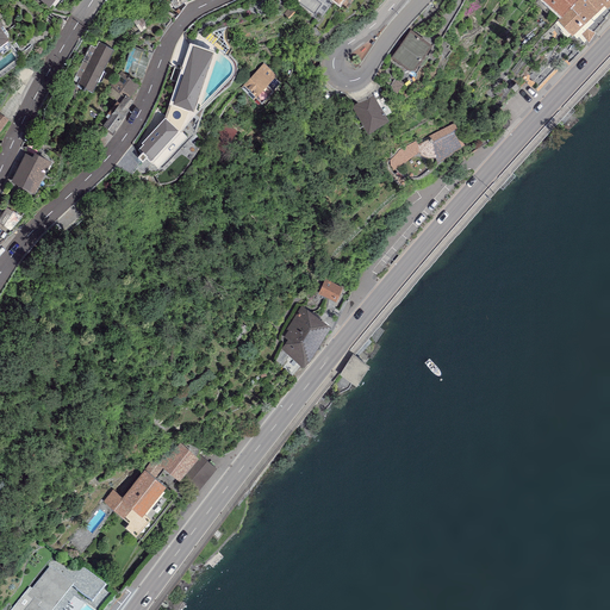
[(577,0),(537,0),(536,2),(547,13),(551,7),(561,17),(577,0)]
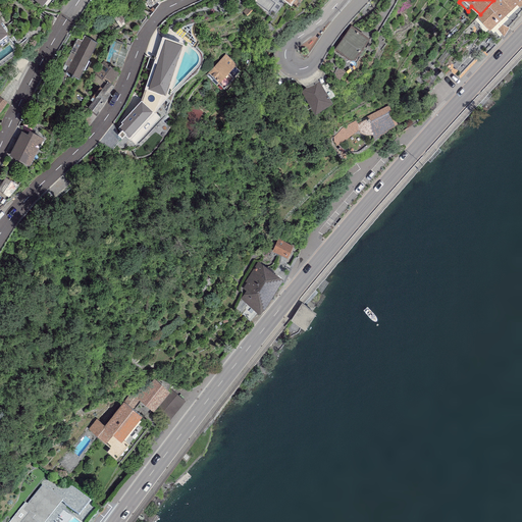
[(521,3),(521,0),(493,0),(480,14),(477,17),(489,31),(520,1),(521,3)]
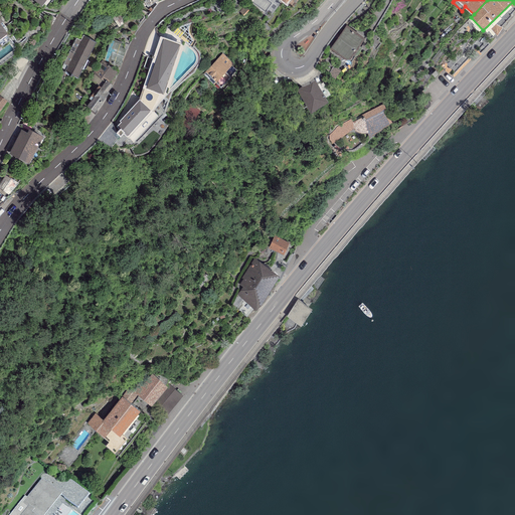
[(364,38),(347,25),(330,49),(344,60),(350,59),(364,38)]
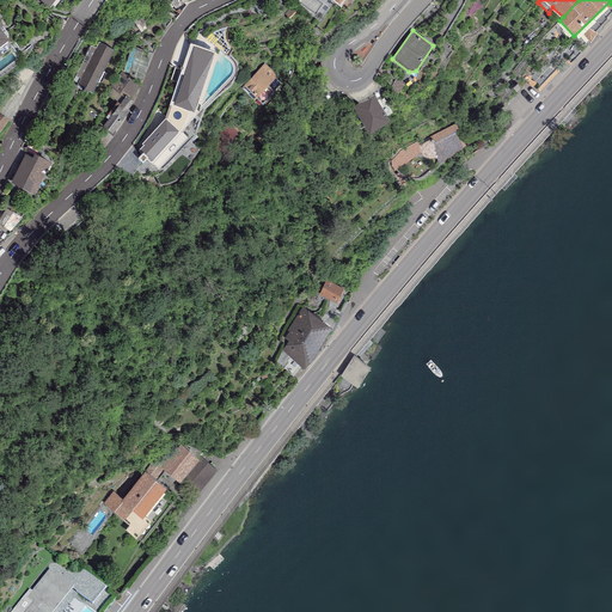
[(115,50),(99,42),(96,48),(90,46),(74,77),(79,80),(75,85),(92,93),(115,50)]
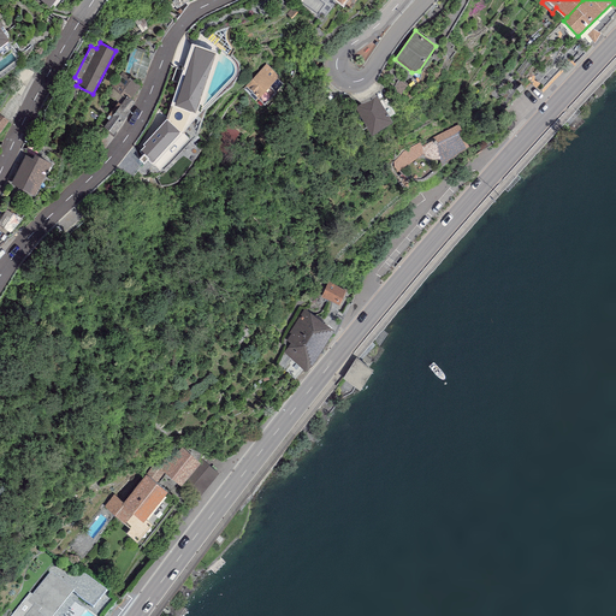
[(193,43),(170,106),(195,116),(218,53),(193,43)]
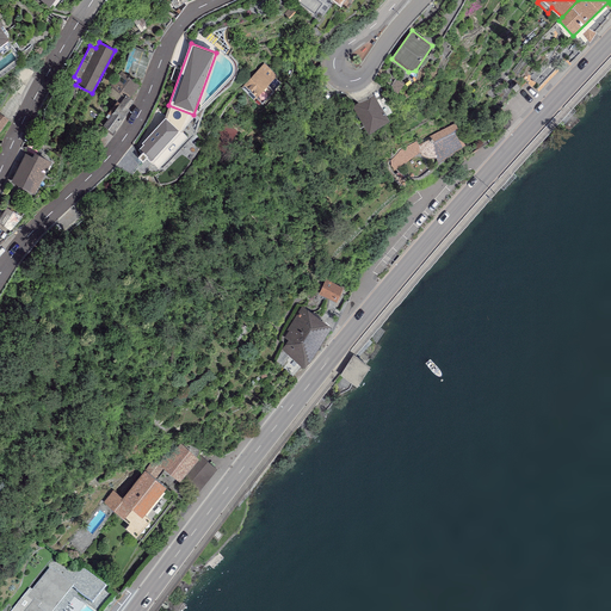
[(129,51),(123,71),(142,78),(148,60),(141,56),(143,50),(133,47),(131,53),(129,51)]
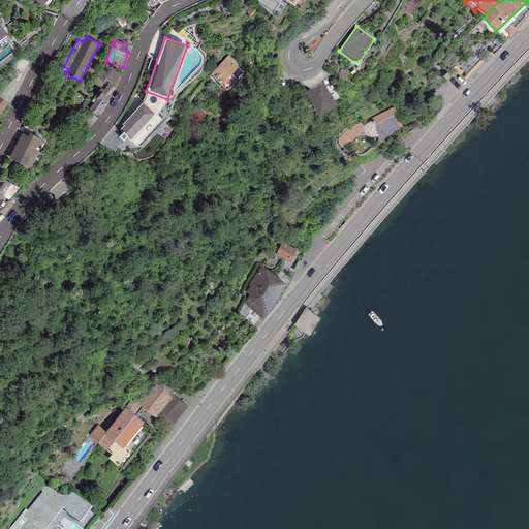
[(228,55),(209,76),(219,87),(240,65),(228,55)]
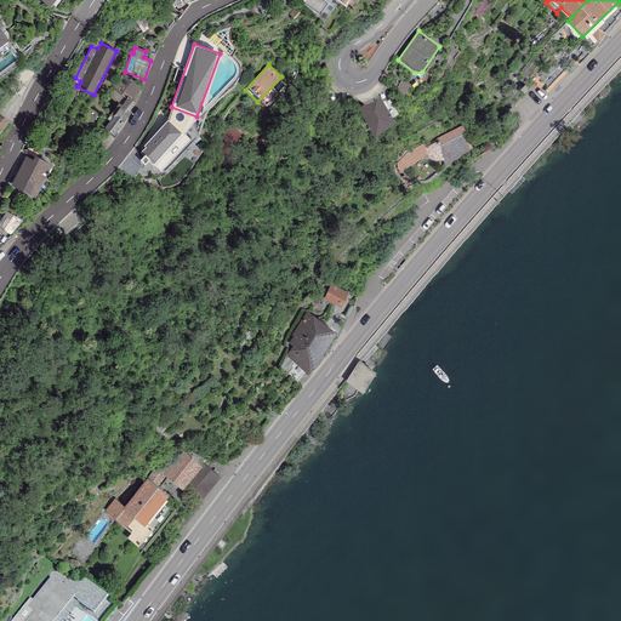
[(141,86),(124,73),(106,95),(118,104),(103,126),(114,136),(126,119),(136,103),(131,100),(141,86)]
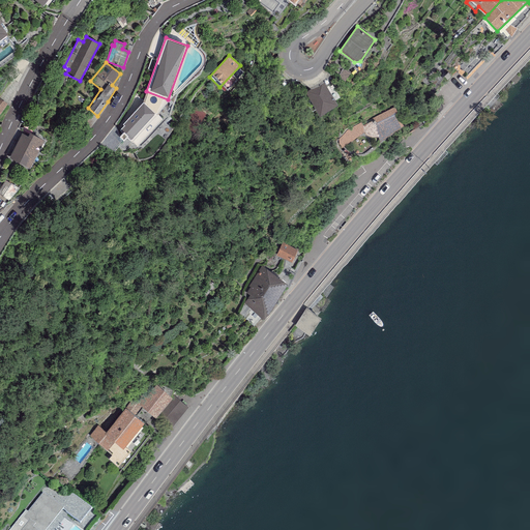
[(324,83),(305,93),(320,117),(339,107),(324,83)]
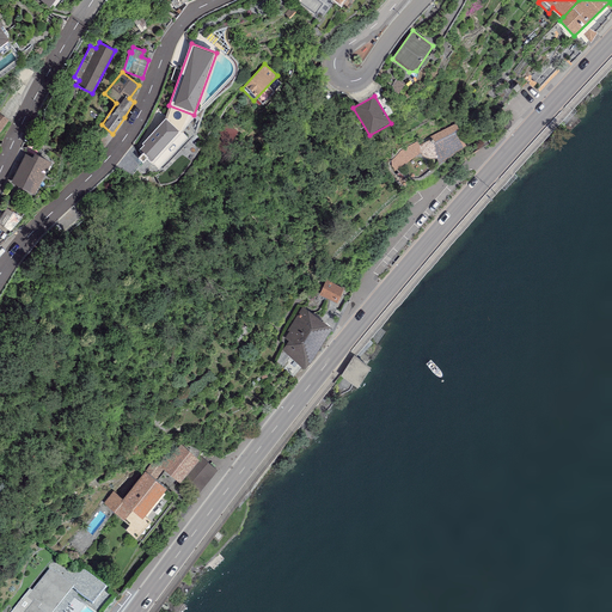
[(142,146),(138,151),(142,154),(139,158),(144,163),(147,159),(158,169),(187,139),(165,118),(141,144),(142,146)]
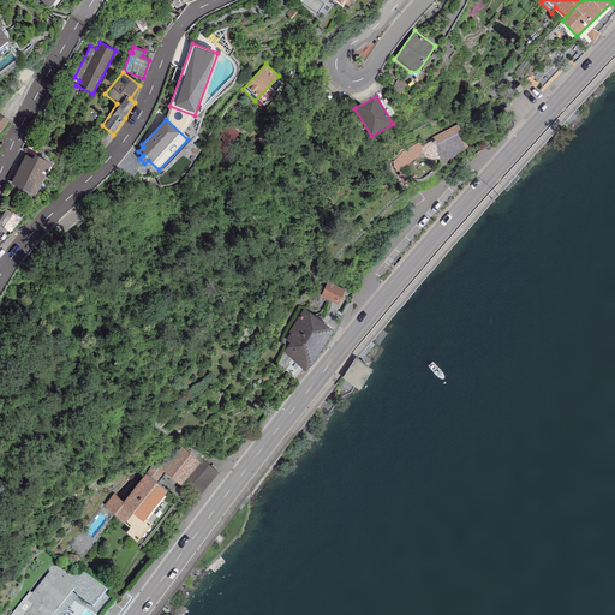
[(469,147),(459,125),(434,137),(435,139),(422,147),(424,153),(422,155),(423,156),(425,157),(428,159),(430,159),(433,160),(436,160),(439,160),(442,163),(466,149),(465,148),(469,147)]
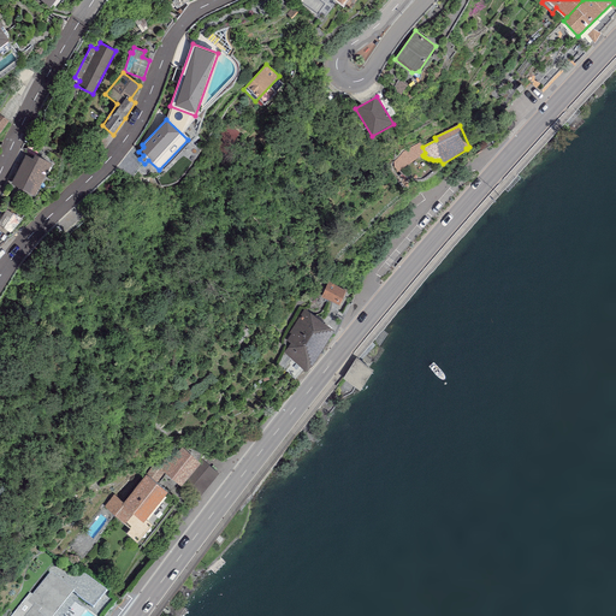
[(400,171),(401,170),(420,157),(422,155),(425,153),(422,147),(420,144),(413,148),(403,154),(395,163),(392,164),(392,166),(392,169),(394,170),(396,171),(397,171),(400,171)]
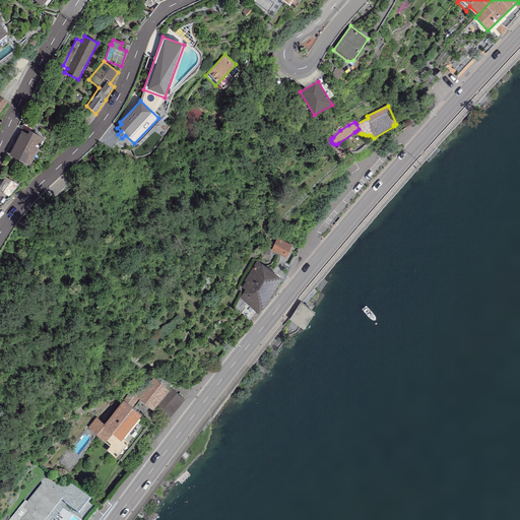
[(43,137),(29,130),(27,134),(21,131),(9,155),(28,165),(43,137)]
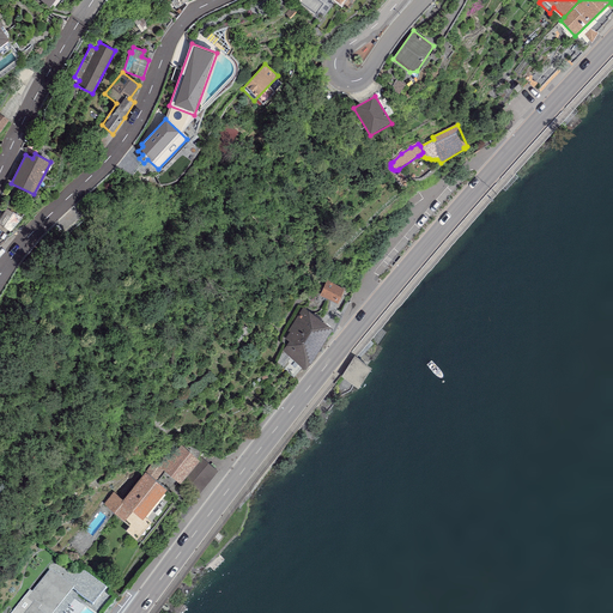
[(1,226),(16,234),(24,217),(8,210),(1,226)]
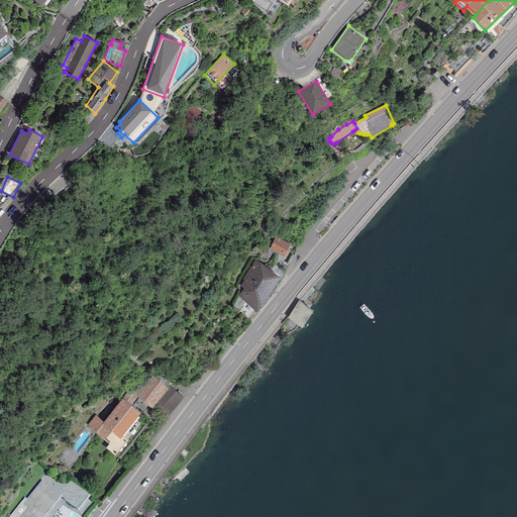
[(67,178),(55,188),(62,196),(74,187),(67,178)]
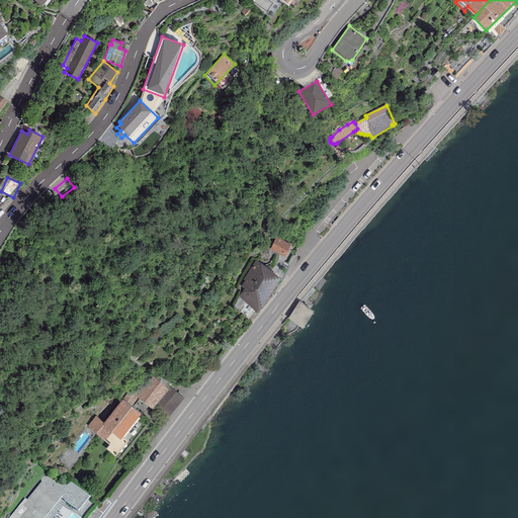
[(275,238),(270,250),(285,257),(290,245),(275,238)]
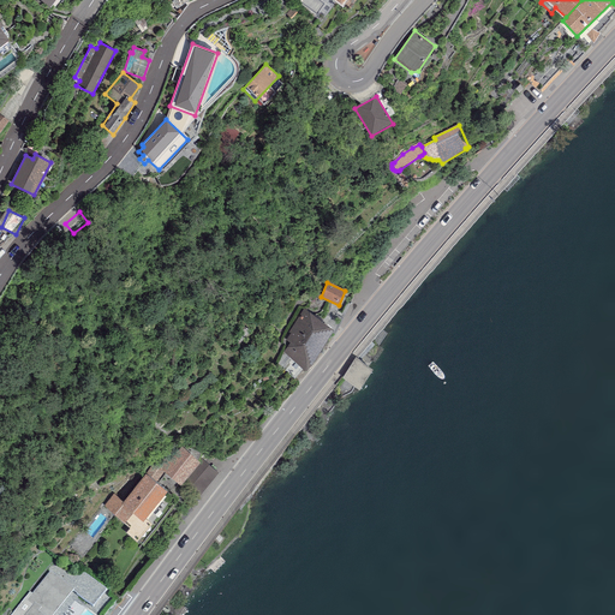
[(334,330),(303,309),(288,332),(291,333),(286,340),(290,344),(284,352),(306,372),(334,330)]
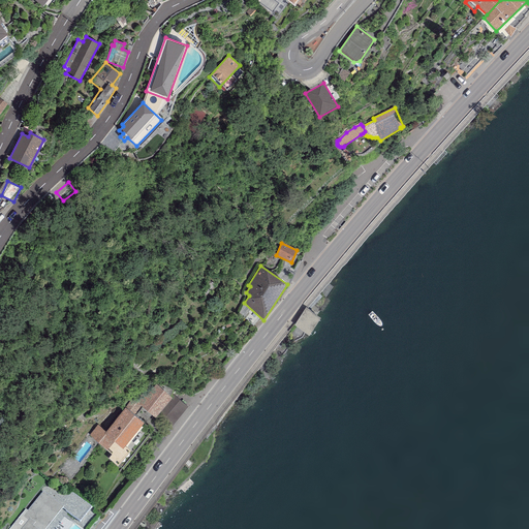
[(306,308),(294,324),(309,335),(321,318),(306,308)]
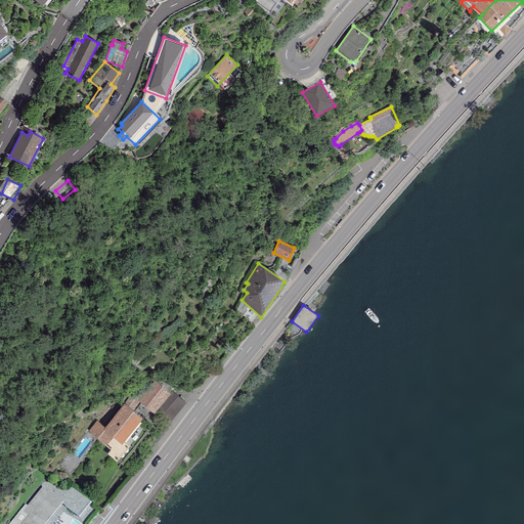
[(170,393),(155,380),(144,392),(141,390),(134,398),(154,415),(159,408),(172,394),(170,393)]
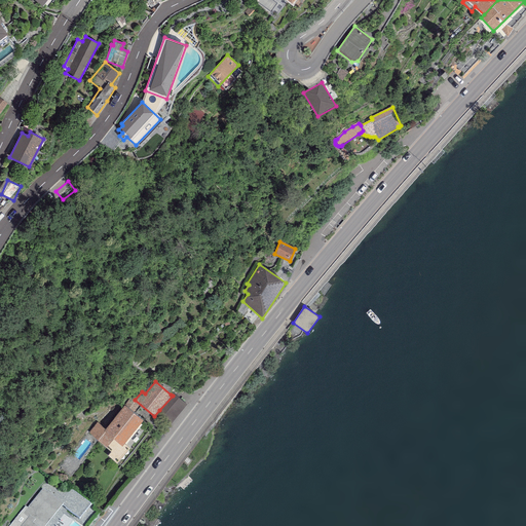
[(173,396),(159,410),(173,421),(187,405),(173,392),(171,395),(173,396)]
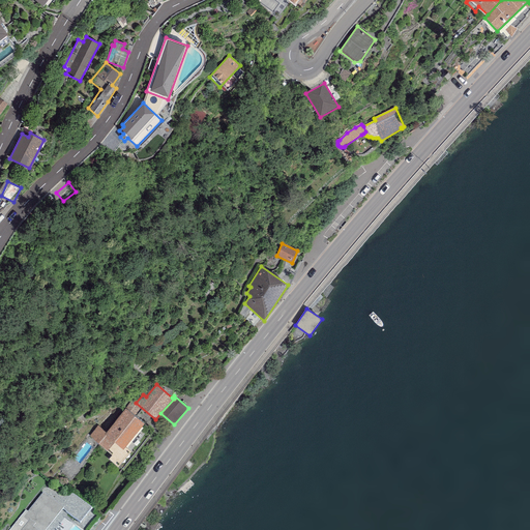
[(122,448),(144,423),(126,408),(106,432),(98,425),(90,436),(107,450),(114,441),(122,448)]
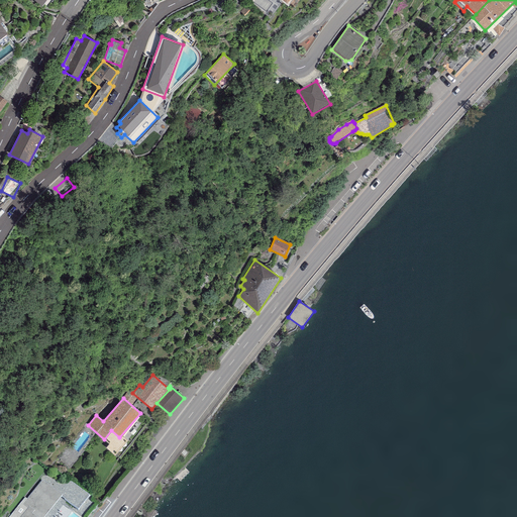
[(9,516),(47,516),(63,498),(42,482),(27,500),(25,499),(9,516)]
